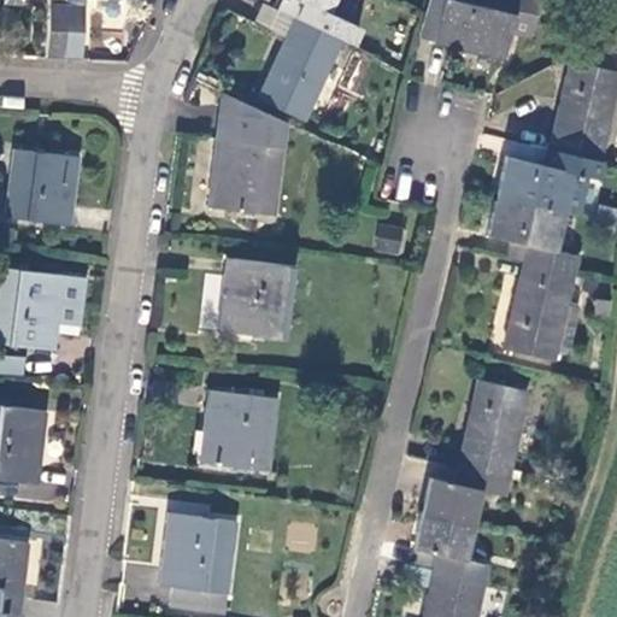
[(50,56),(65,56),(68,0),(51,0),(52,6),(51,6),(50,56)]
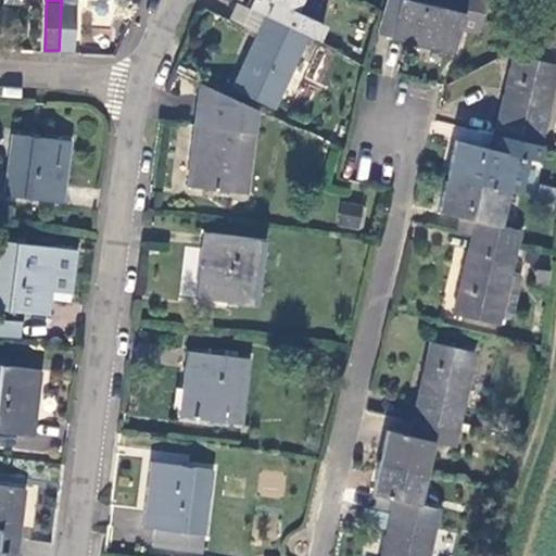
[(61,0),(59,50),(76,50),(77,0),(61,0)]
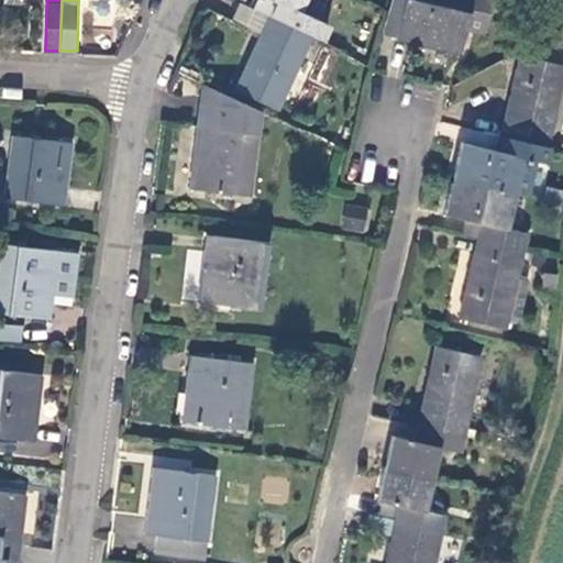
[(254,0),(251,8),(268,15),(275,1),(271,0),(254,0)]
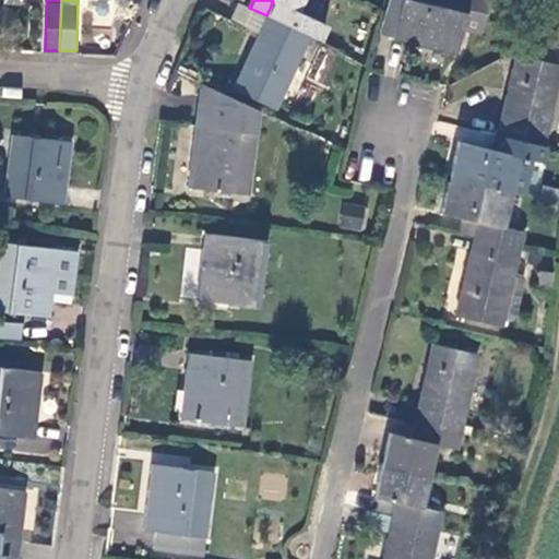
[(266,15),(309,37),(317,21),(297,12),(301,0),(269,0),(273,1),(266,15)]
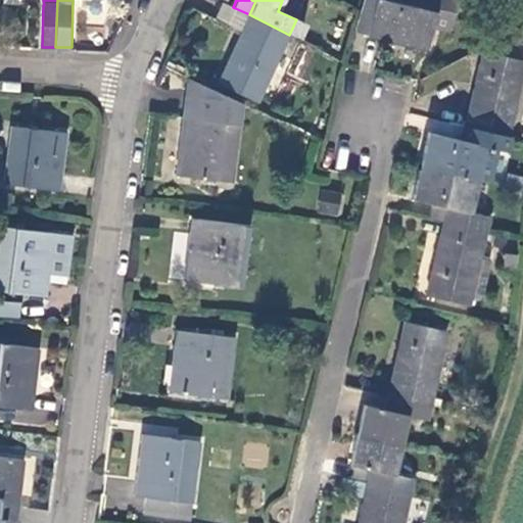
[(427,49),(439,0),(375,0),(368,36),(427,49)]
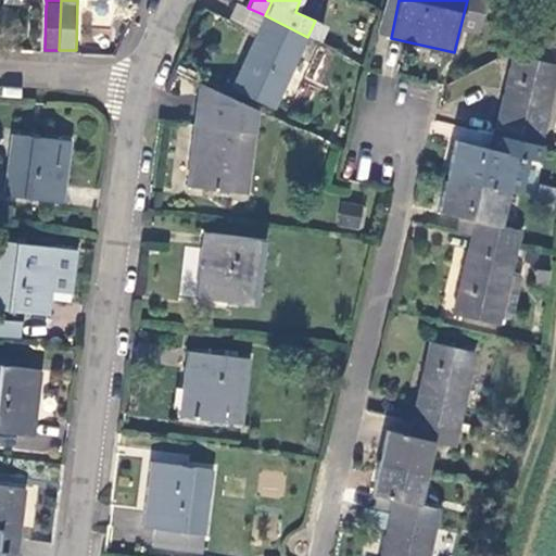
[(307,37),(265,15),(231,89),(274,109),(307,37)]
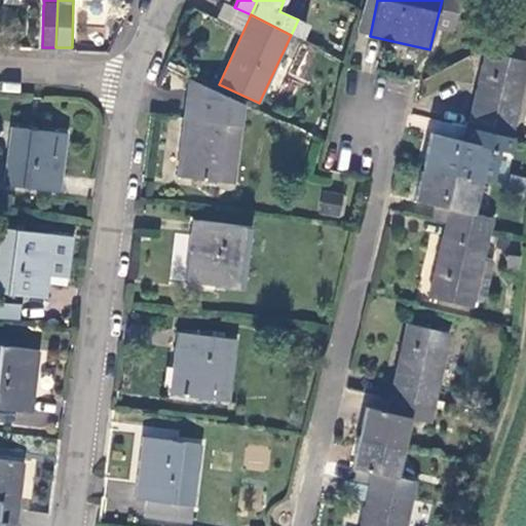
[(310,26),(298,20),(291,35),(303,41),(310,26)]
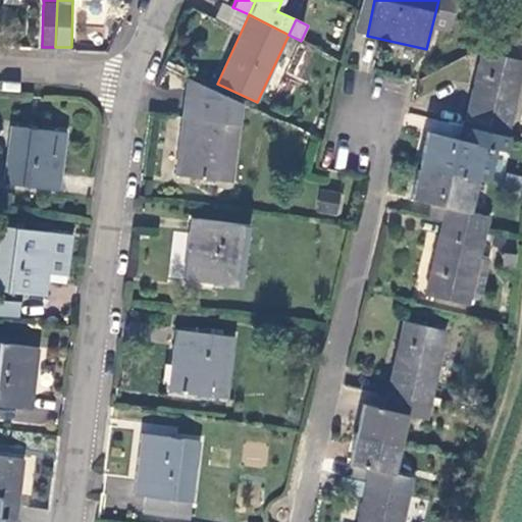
[(521,41),(521,23),(499,36),(521,41)]
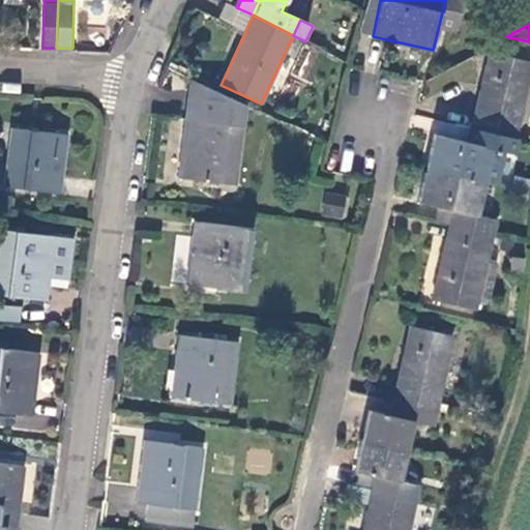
[(529,41),(506,36),(494,42),(492,52),(489,52),(475,113),(472,127),(516,138),(520,121),(529,78),(529,41)]
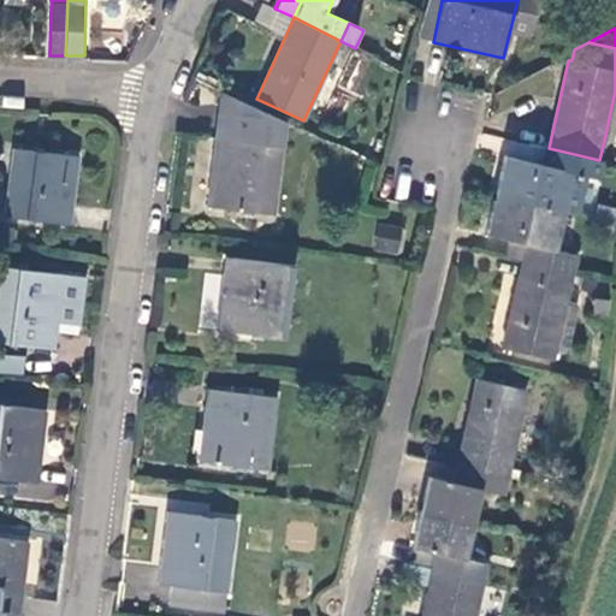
[(272,213),(285,120),(223,90),(217,140),(215,141),(206,206),(272,213)]
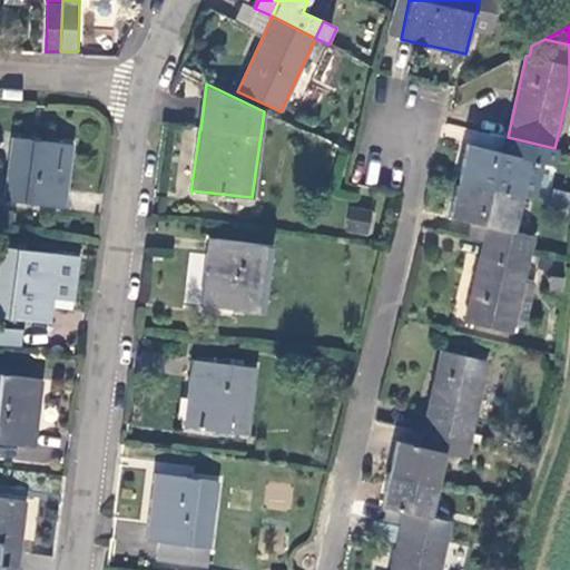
[(491,117),(487,133),(508,137),(511,121),(491,117)]
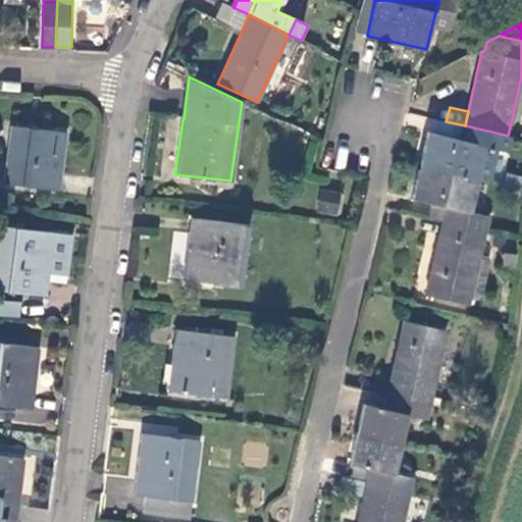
[(510,136),(521,139),(521,122),(512,119),(508,136),(510,136)]
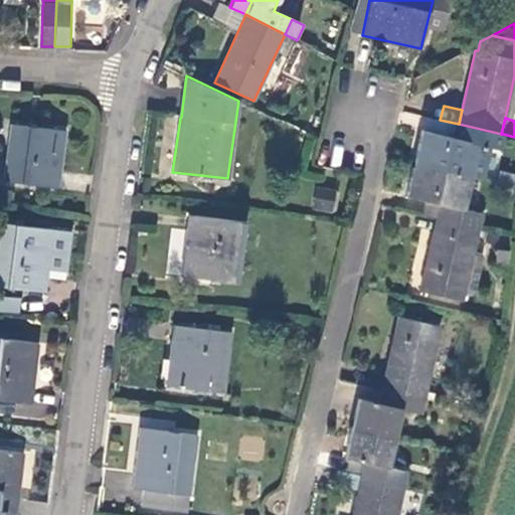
[(440,120),(437,134),(455,139),(459,124),(440,120)]
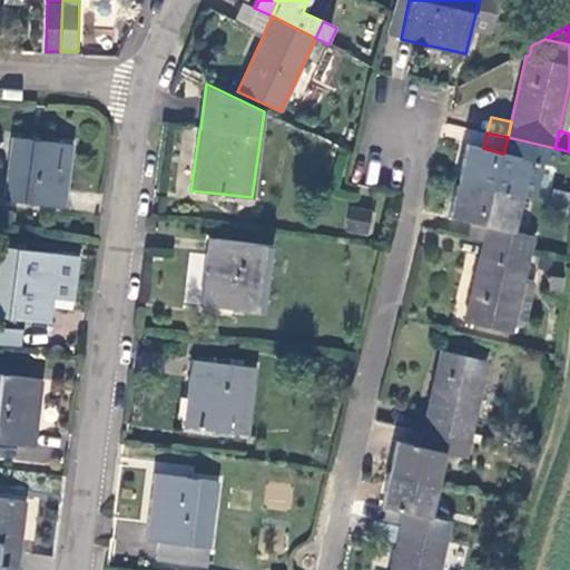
[(459,180),(520,195),(521,193),(538,197),(546,164),(552,165),(557,148),(554,148),(508,137),(503,154),(483,148),(467,145),(459,180)]
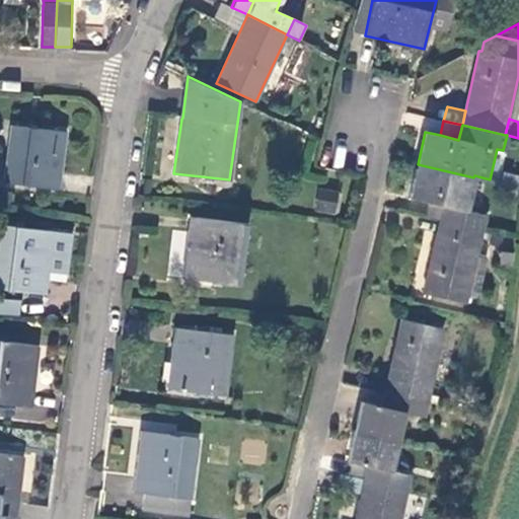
[(59,190),(67,132),(14,126),(6,183),(59,190)]
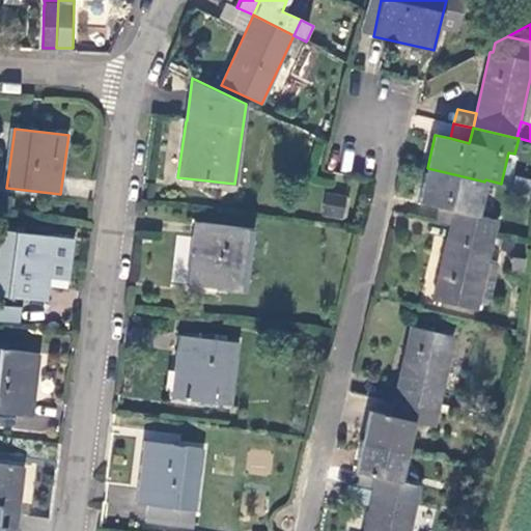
[(476,215),(484,182),(427,168),(419,202),(438,206),(453,211),(450,224),(494,234),(497,220),(476,215)]
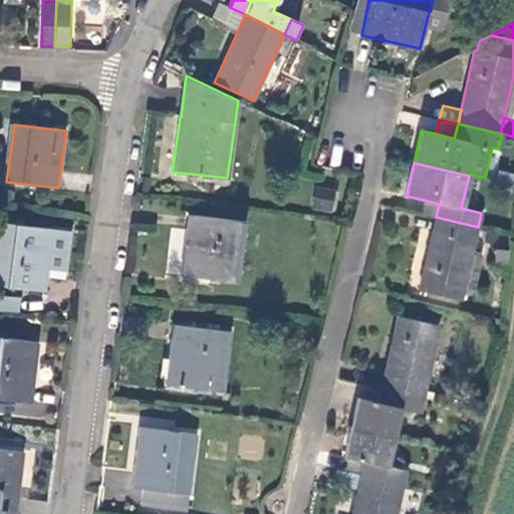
[(513,187),(513,174),(499,173),(498,185),(513,187)]
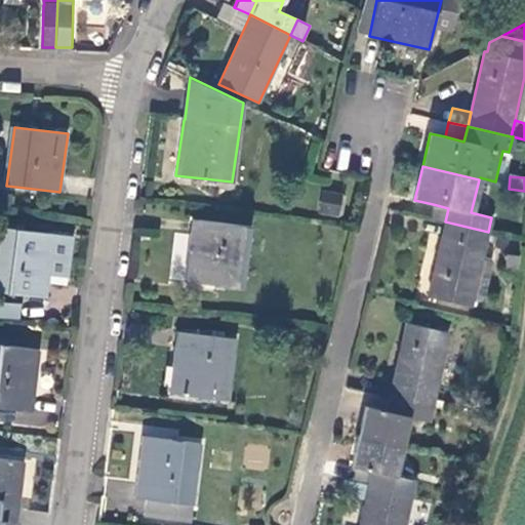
[(321,190),(317,213),(339,217),(344,194),(321,190)]
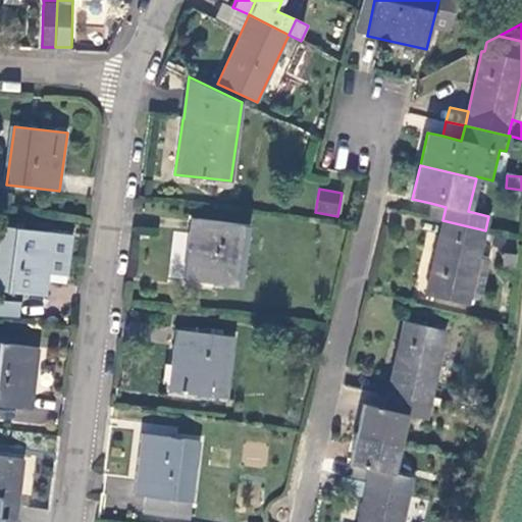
[(427,217),(442,220),(446,207),(430,203),(427,217)]
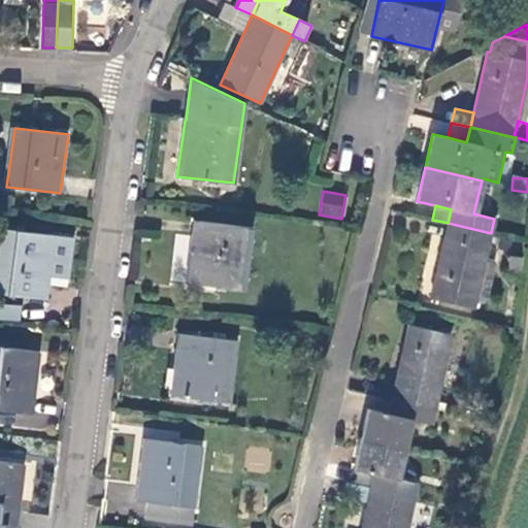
[(243,290),(252,228),(194,220),(187,283),(243,290)]
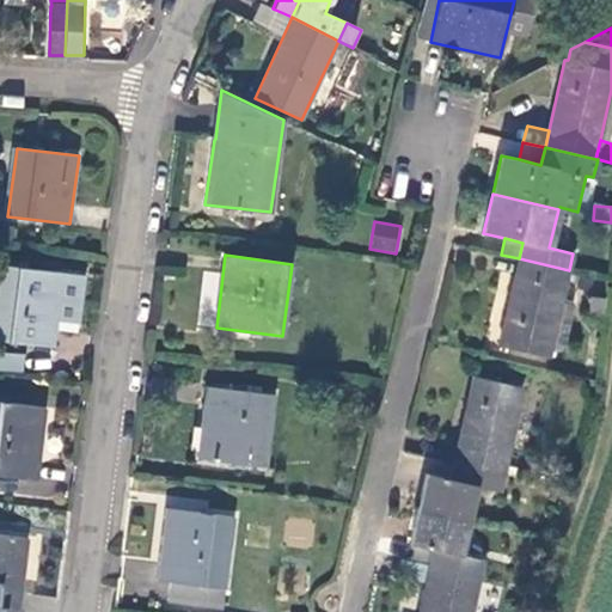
[(562,300),(569,270),(519,258),(499,347),(549,357),(551,348),(562,300)]
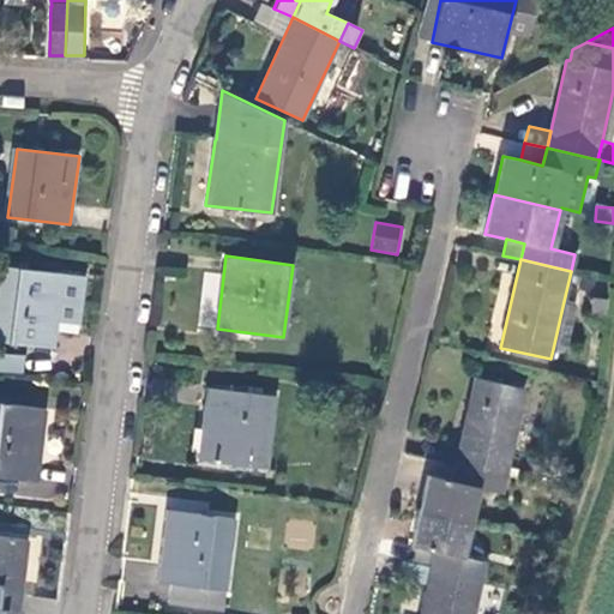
[(64,283),(64,275),(0,266),(0,341),(54,348),(58,321),(64,283)]
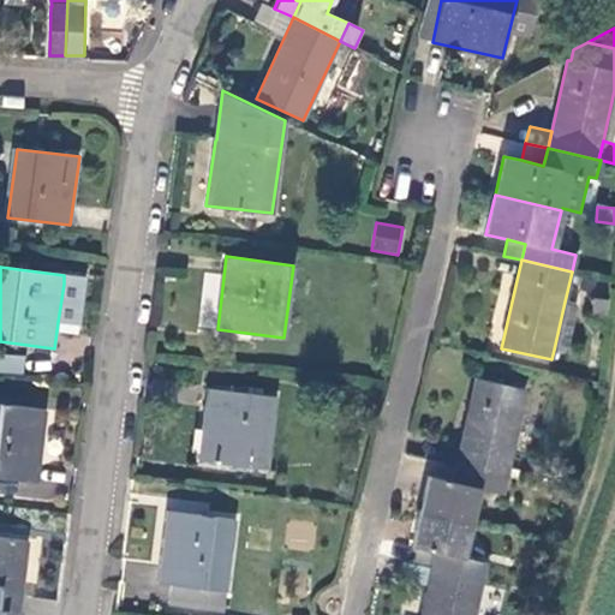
[(82,286),(64,284),(58,322),(77,324),(82,286)]
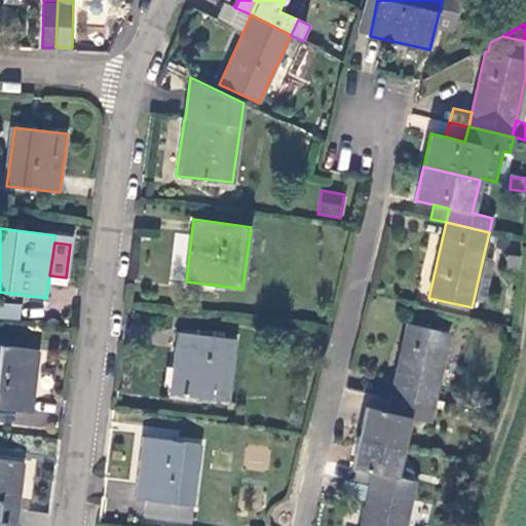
[(517,272),(519,256),(508,255),(505,270),(517,272)]
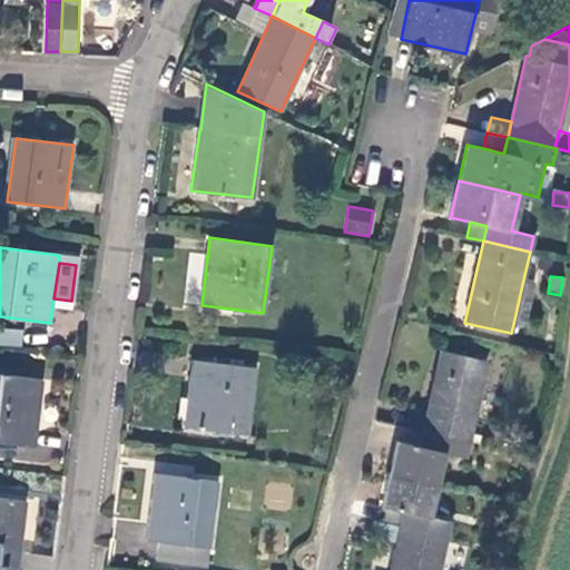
[(537,282),(523,279),(513,324),(523,326),(528,323),(537,282)]
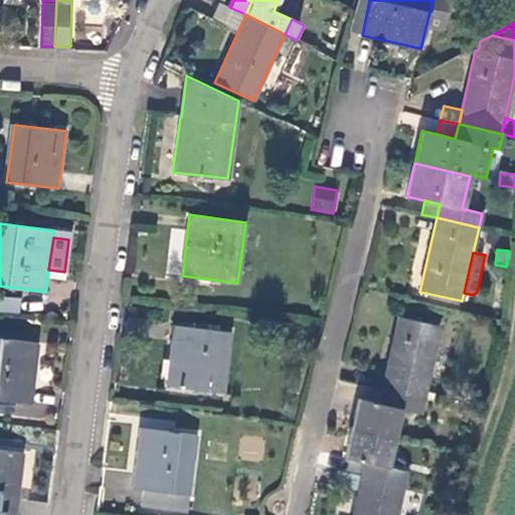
[(0,312),(20,313),(21,299),(0,297),(0,312)]
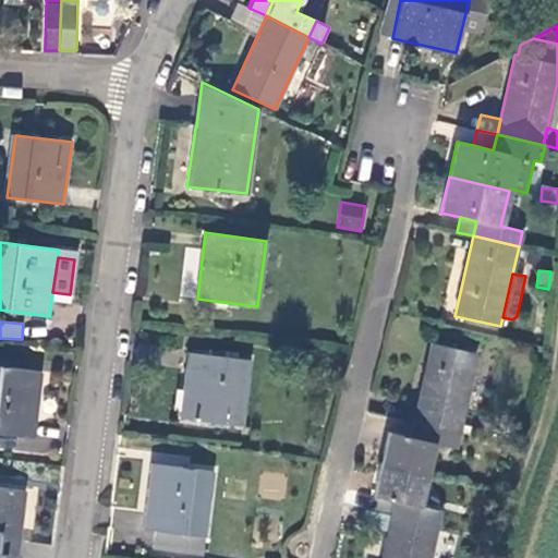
[(460,432),(462,424),(478,353),(432,342),(413,421),(460,432)]
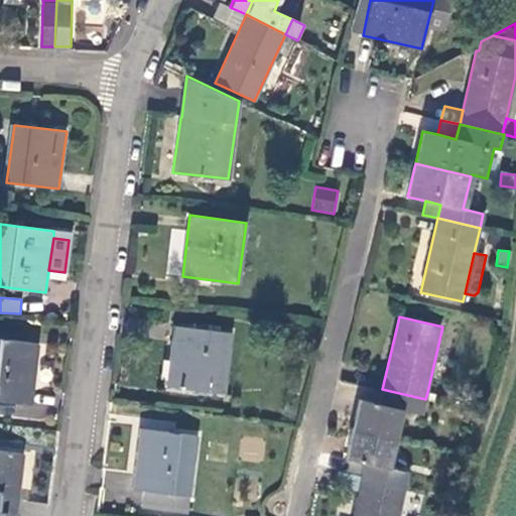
[(293,325),(275,321),(273,334),(291,336),(293,325)]
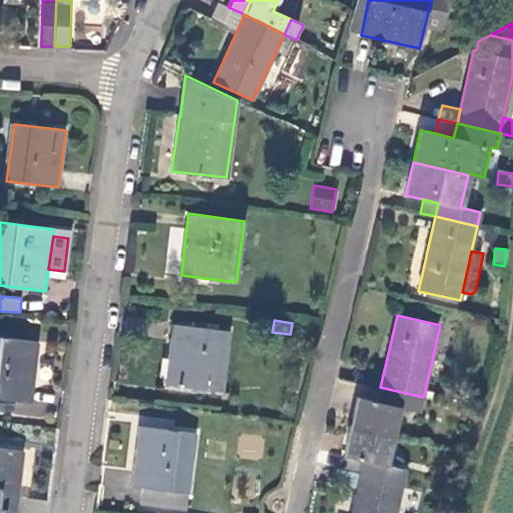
[(222,392),(230,331),(173,324),(164,385),(222,392)]
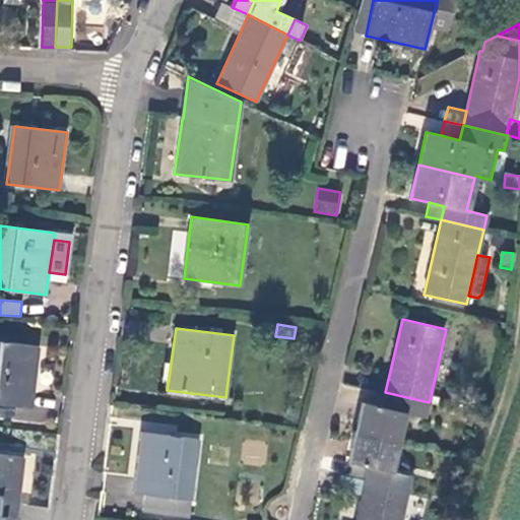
[(0,404),(31,409),(40,347),(0,342),(0,404)]
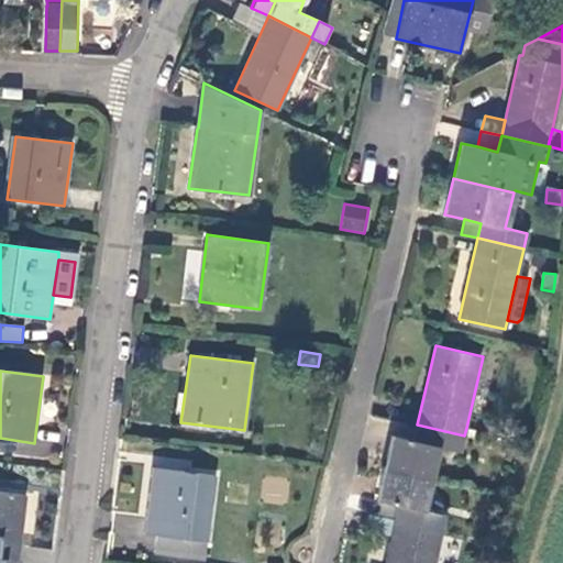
[(384,467),(431,478),(438,446),(460,453),(464,435),(417,424),(414,441),(392,435),(384,467)]
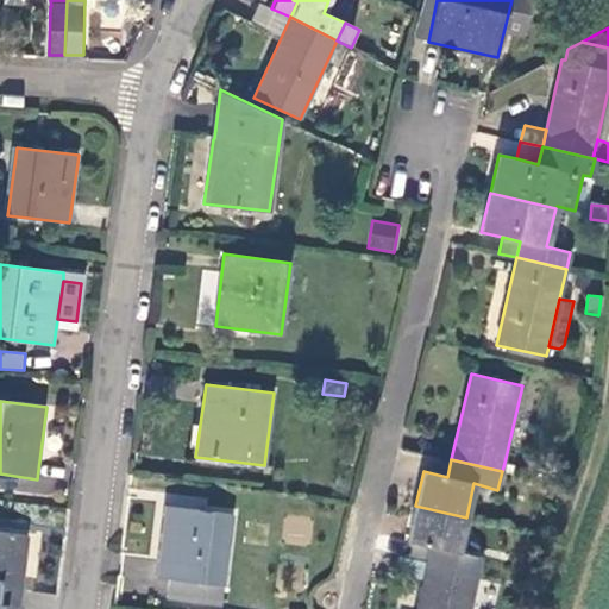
[(502,471),(513,473),(514,465),(504,463),(502,471)]
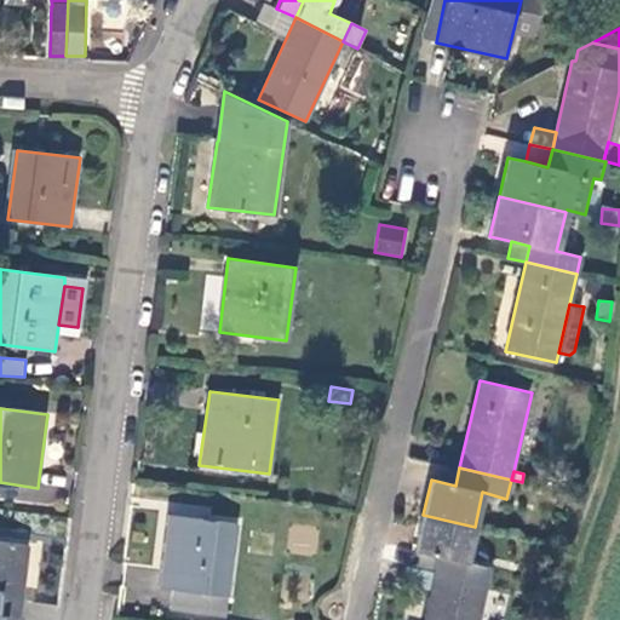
[(160,587),(168,589),(227,597),(228,597),(237,523),(170,514),(160,587)]
